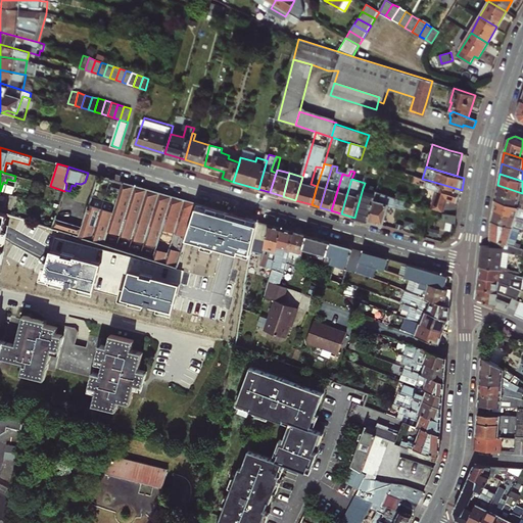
[(447,199),(458,202),(462,190),(427,180),(425,186),(437,190),(432,206),(444,210),(447,199)]
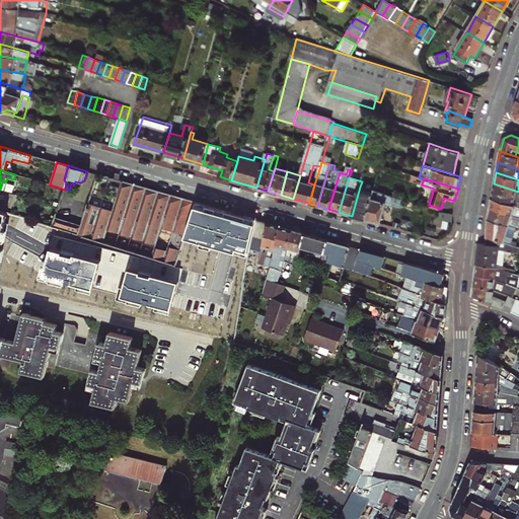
[(134,184),(122,181),(114,211),(107,230),(120,234),(134,184)]
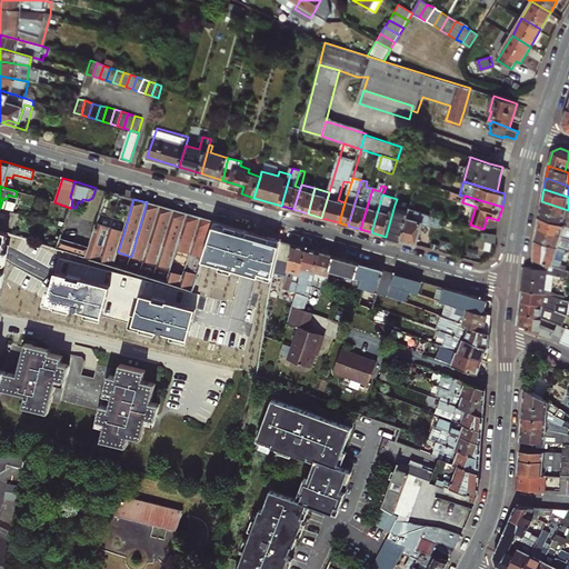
[(568,210),(541,201),(538,217),(568,227),(568,210)]
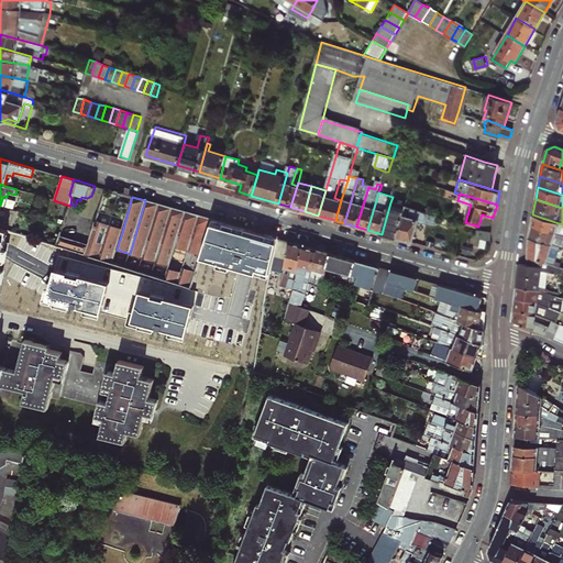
[(158,203),(145,200),(130,254),(143,258),(158,203)]
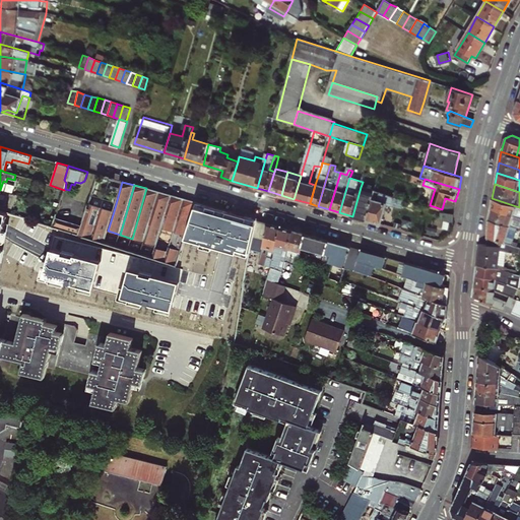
[(361,187),(352,216),(367,220),(376,191),(361,187)]
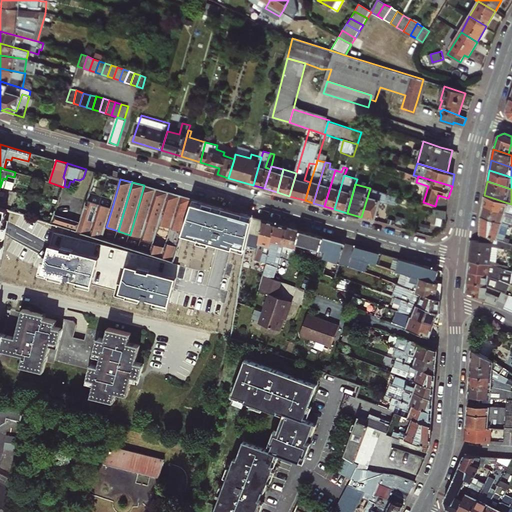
[(156,189),(144,185),(130,235),(142,239),(156,189)]
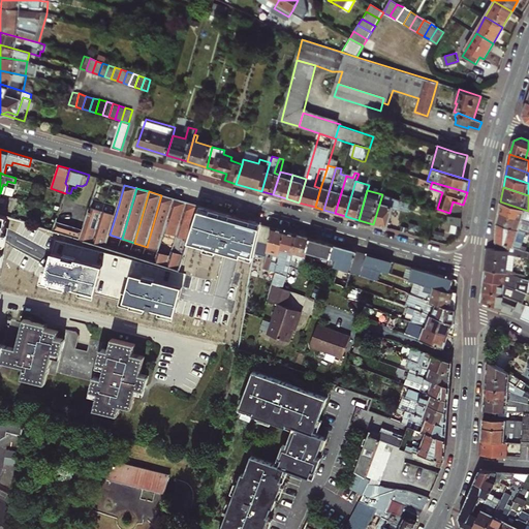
[(382,194),(373,224),(387,228),(394,211),(400,213),(403,200),(382,194)]
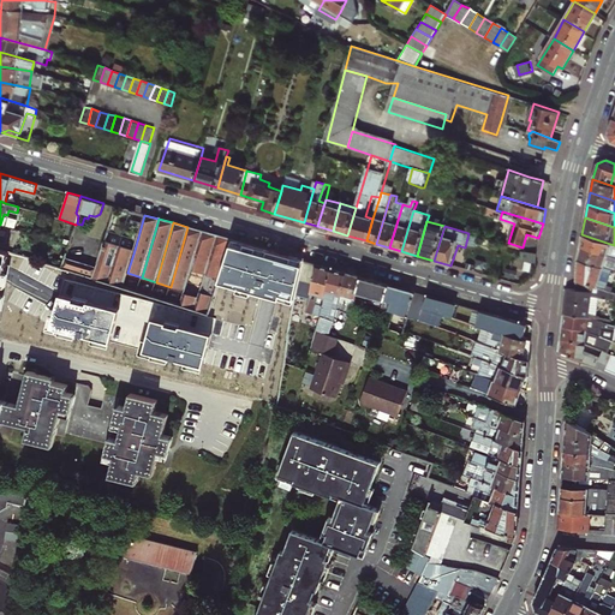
[(202,231),(187,227),(171,287),(185,291),(187,281),(202,231)]
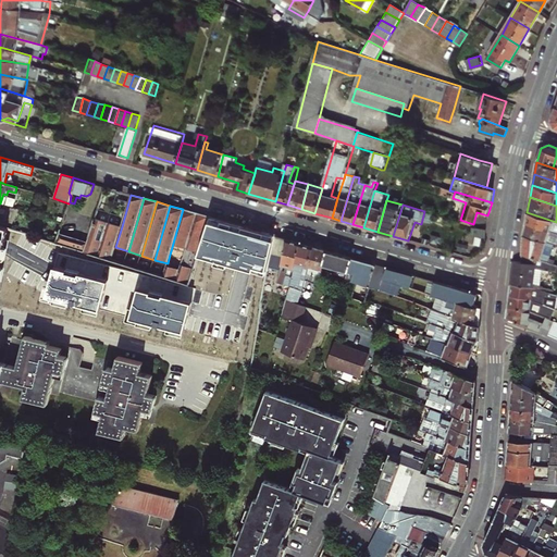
[(209,217),(183,209),(170,255),(183,258),(180,269),(166,265),(164,276),(189,284),(209,217)]
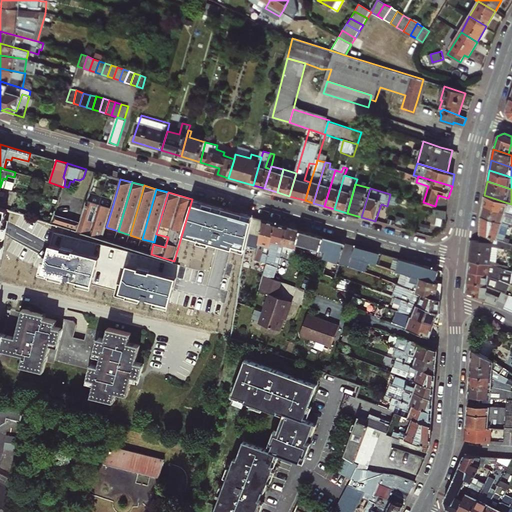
[(511,204),(484,195),(483,205),(511,214),(511,204)]
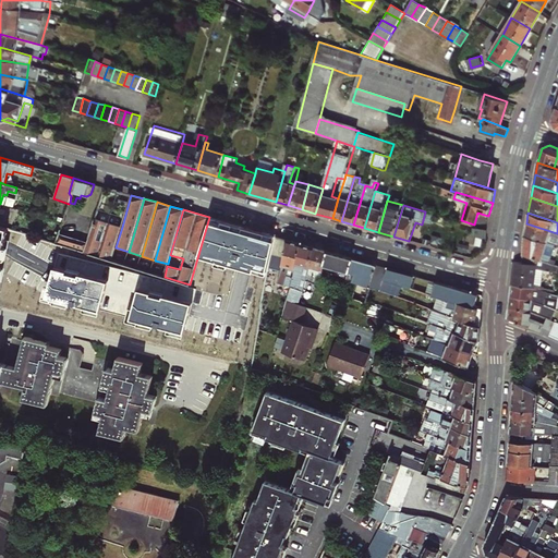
[(190,284),(216,293),(235,225),(209,217),(190,284)]
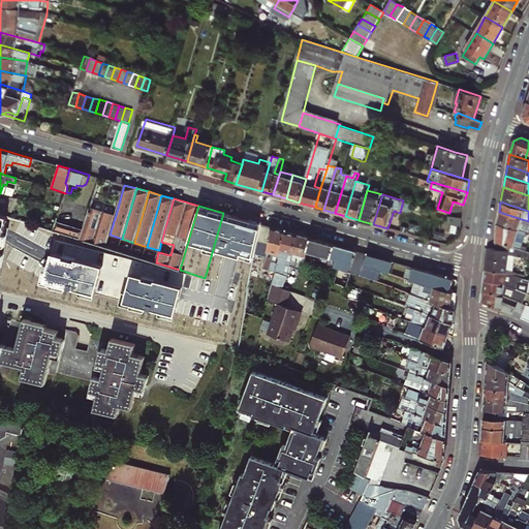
[(110,235),(116,215),(90,208),(84,230),(57,221),(55,230),(106,247),(110,235)]
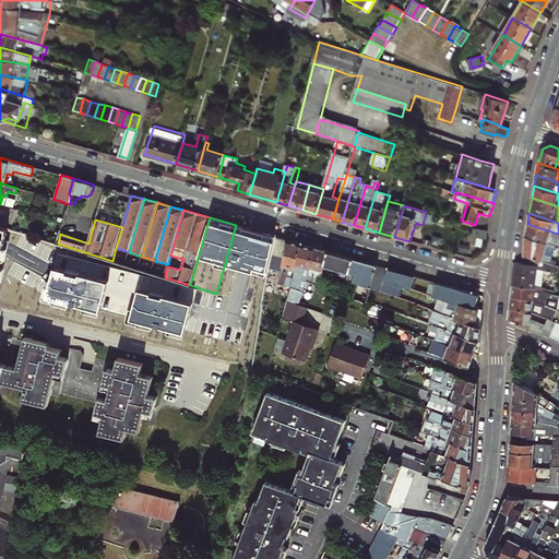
[(525,235),(547,242),(552,244),(558,246),(558,234),(527,224),(525,235)]
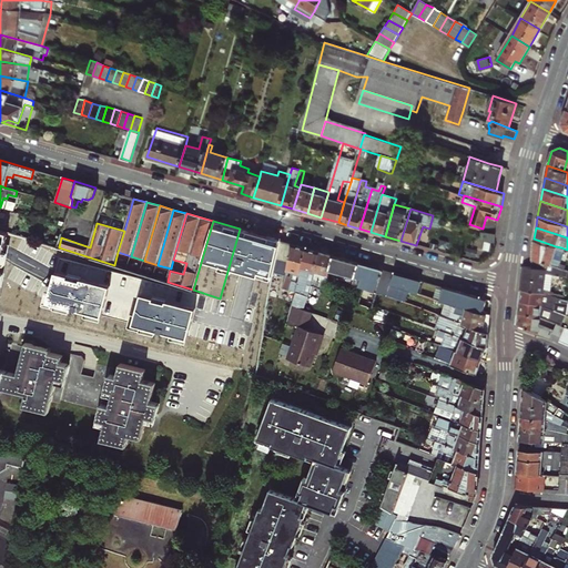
[(261,305),(271,271),(276,251),(266,247),(270,237),(240,229),(220,298),(261,312),(261,305)]
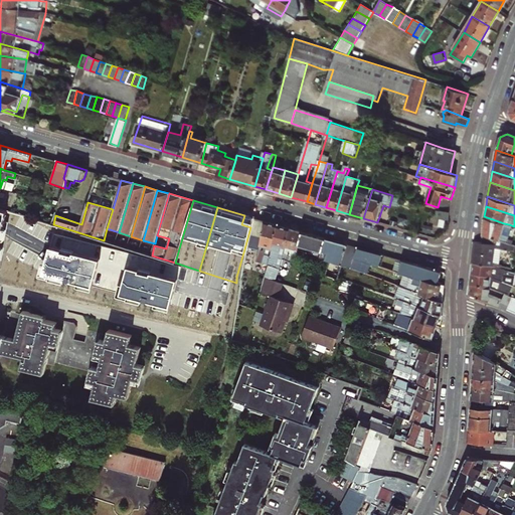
[(15,212),(2,208),(0,214),(0,221),(10,225),(15,212)]
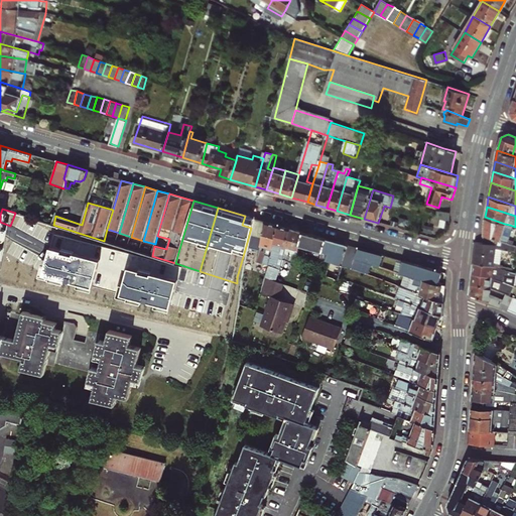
[(434,219),(449,221),(450,214),(436,212),(434,219)]
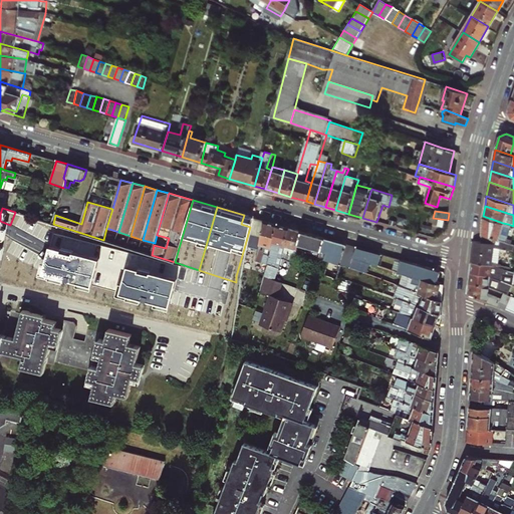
[(0,280),(232,338),(237,302),(236,282),(199,270),(175,262),(103,240),(53,224),(23,215),(19,228),(10,225),(0,221),(0,280)]
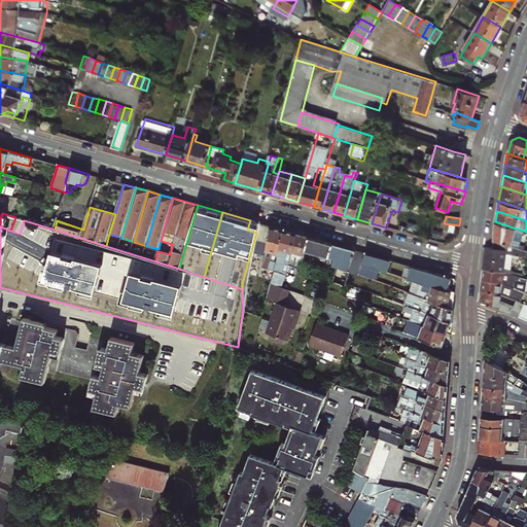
[(259,222),(250,220),(247,230),(256,233),(259,222)]
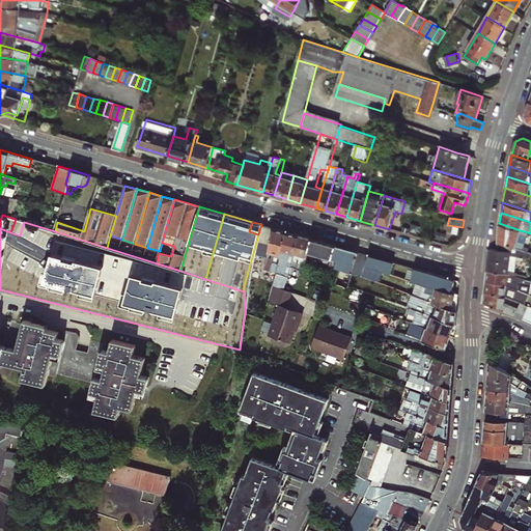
[(515,244),(520,230),(499,223),(497,250),(508,252),(509,246),(522,250),(523,247),(521,246),(515,244)]
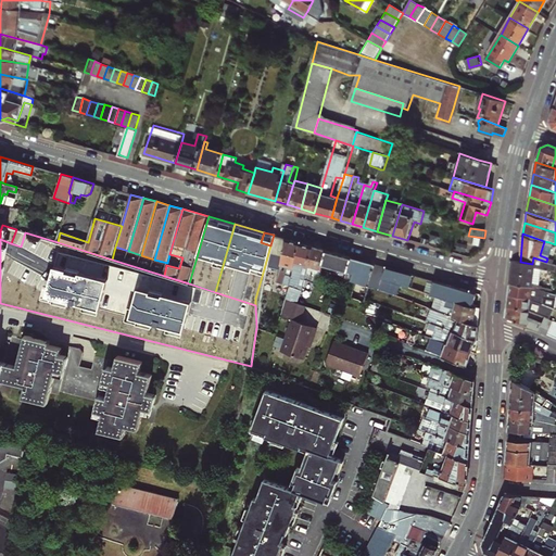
[(270,245),(265,265),(278,269),(287,239),(274,235),(270,245)]
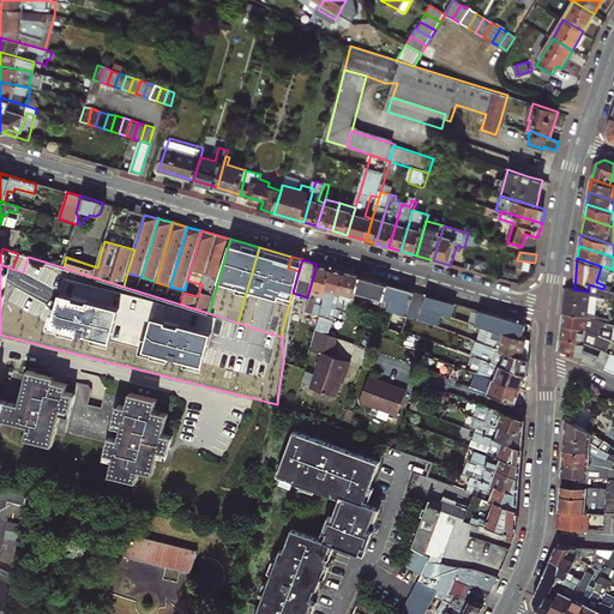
[(331,268),(317,264),(307,298),(304,309),(318,314),(331,268)]
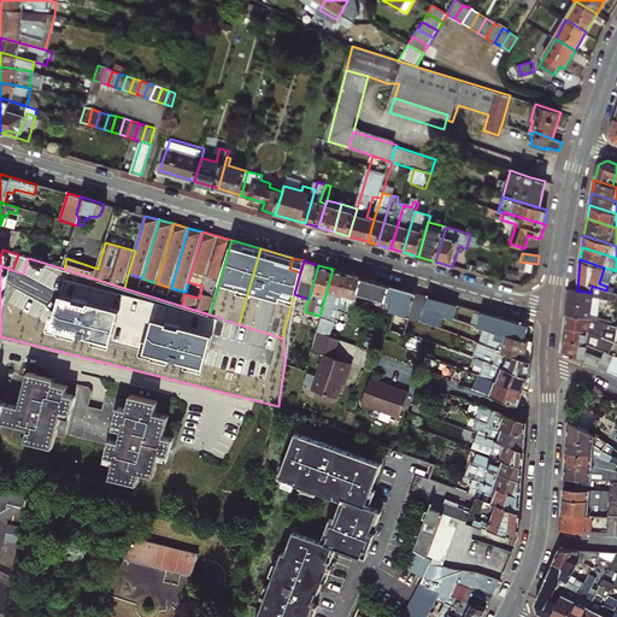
[(605,286),(610,269),(604,268),(599,283),(605,286)]
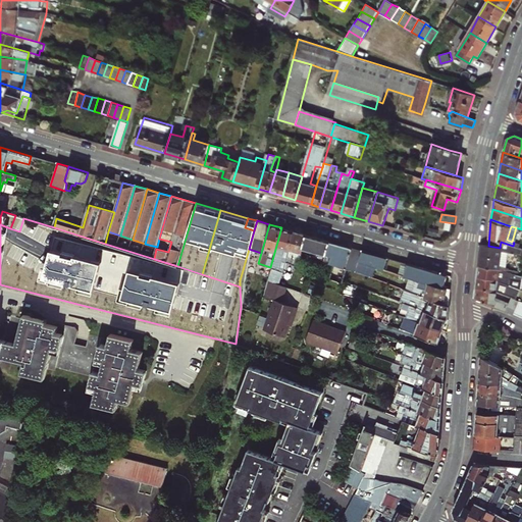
[(281,227),(270,267),(282,270),(284,262),(294,231),(281,227)]
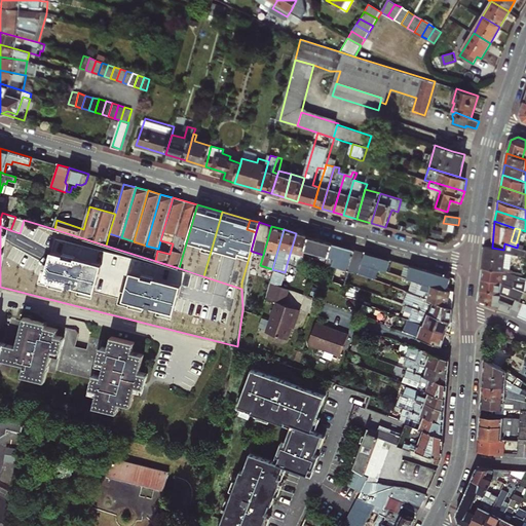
[(303,254),(304,250),(308,236),(296,233),(287,264),(300,268),(309,271),(310,266),(304,264),(303,266),(300,265),(303,254)]
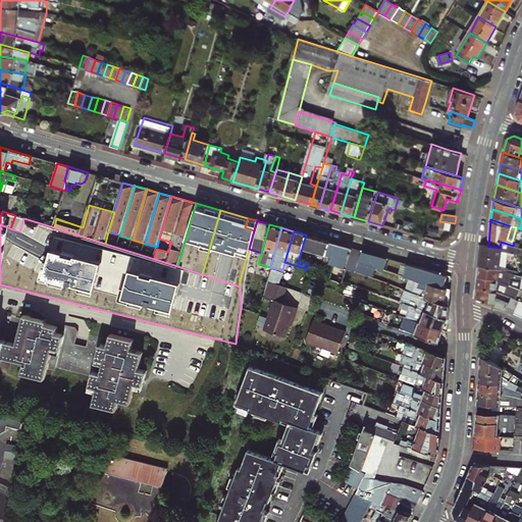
[(306,235),(302,248),(326,254),(329,242),(306,235)]
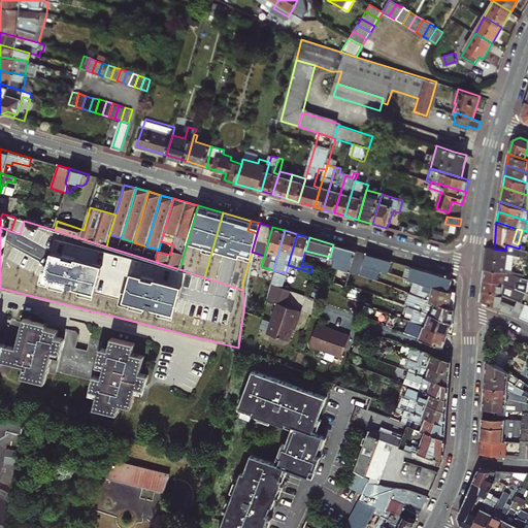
[(355,251),(333,244),(330,257),(328,263),(338,266),(333,281),(345,285),(350,270),(355,251)]
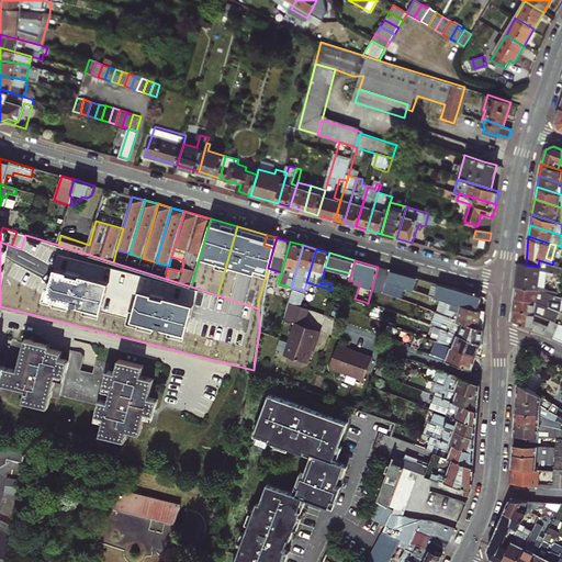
[(552,265),(539,260),(538,267),(526,265),(517,263),(515,288),(543,290),(546,271),(560,272),(561,267),(552,265)]
